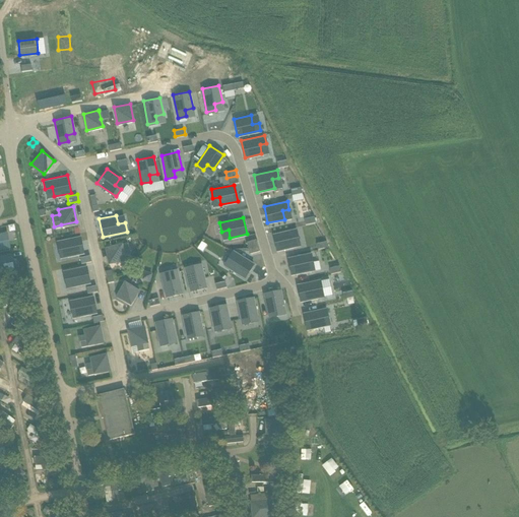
[(296,229),(272,234),(276,251),(294,247),(292,238),(298,237),(296,229)]
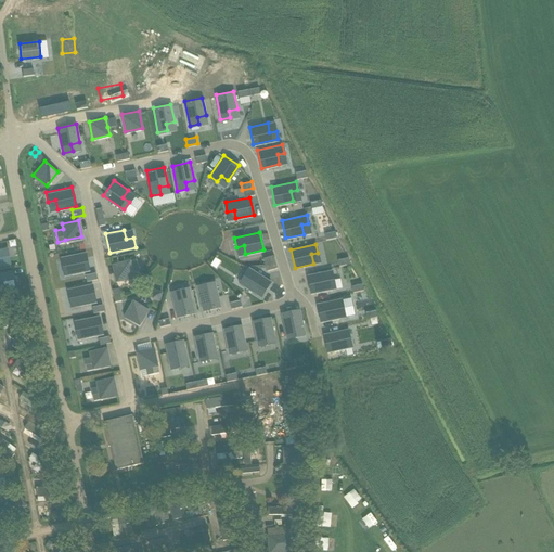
[(0,265),(11,265),(10,246),(0,246),(0,265)]
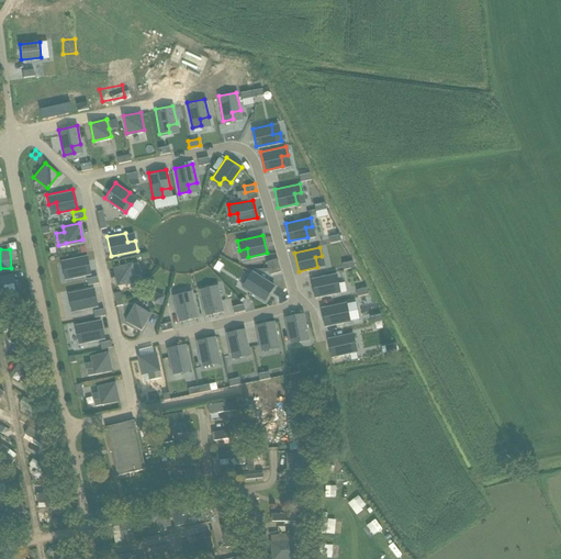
[(87,255),(60,259),(63,269),(70,267),(73,277),(80,276),(90,274),(87,255)]
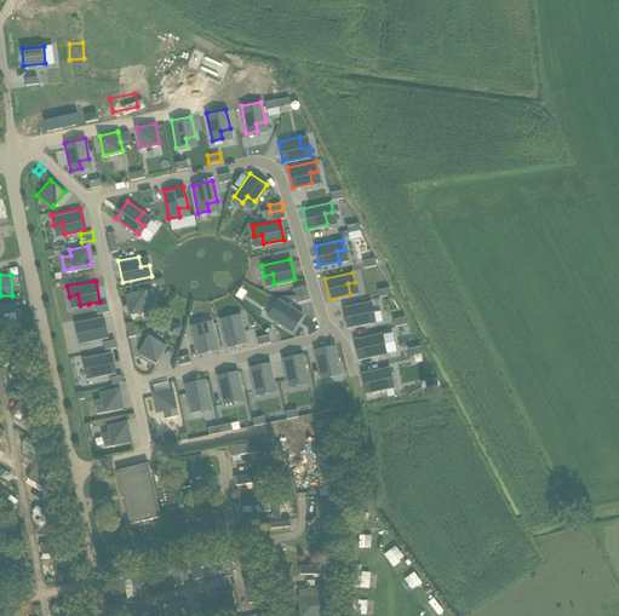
[(304,283),(293,287),(296,294),(307,291),(304,283)]
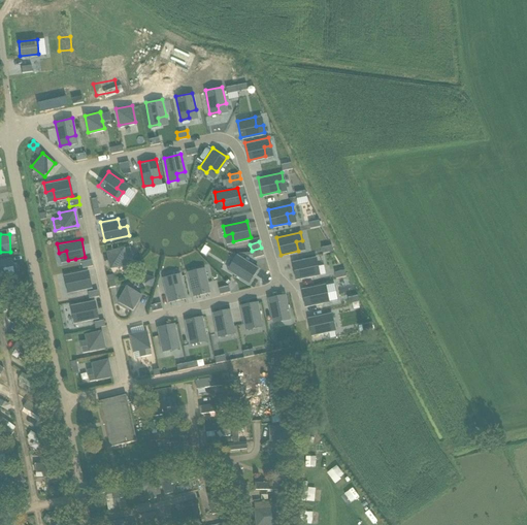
[(123,248),(107,251),(110,266),(126,263),(125,258),(132,257),(130,245),(123,248)]
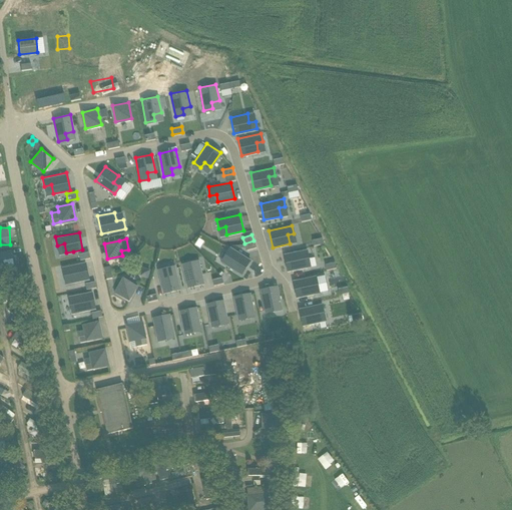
[(253,240),(244,243),(245,248),(256,245),(253,240)]
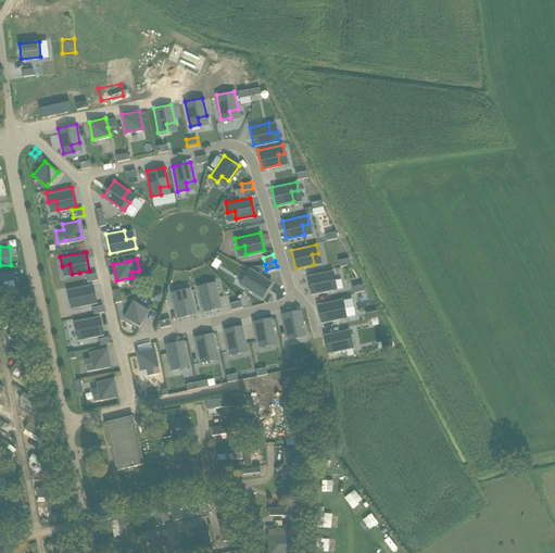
[(249,268),(244,277),(250,280),(246,287),(261,297),(270,281),(249,268)]
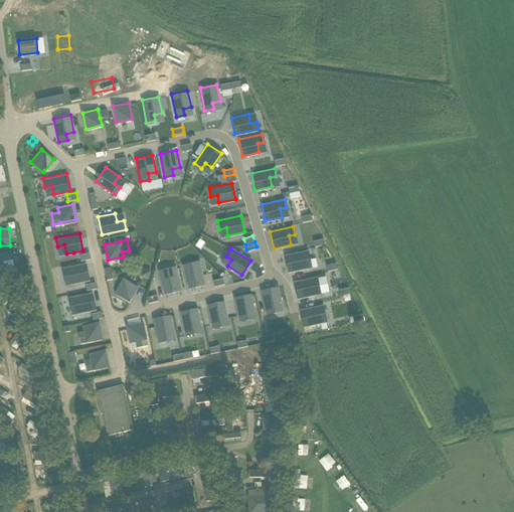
[(0,261),(4,261),(4,264),(13,264),(13,249),(0,249),(0,261)]
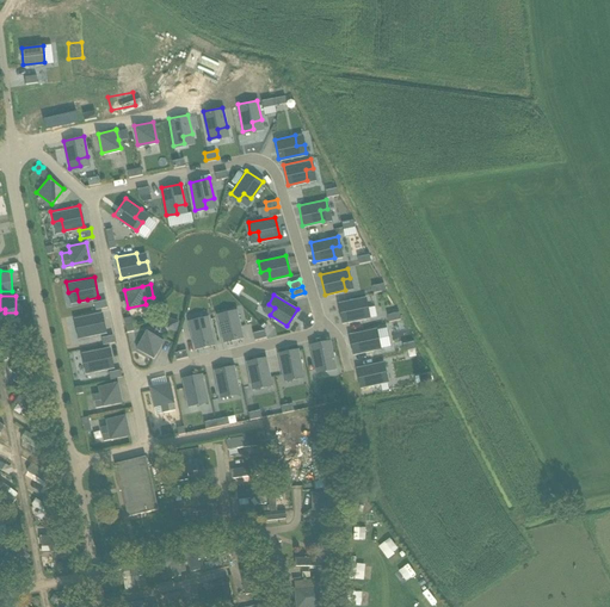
[(365,297),(338,303),(342,322),(362,319),(359,308),(367,307),(365,297)]
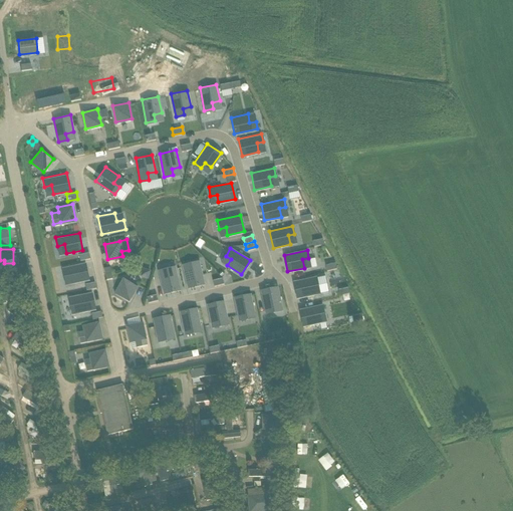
[(192,268),(184,270),(188,287),(204,283),(199,260),(190,262),(192,268)]
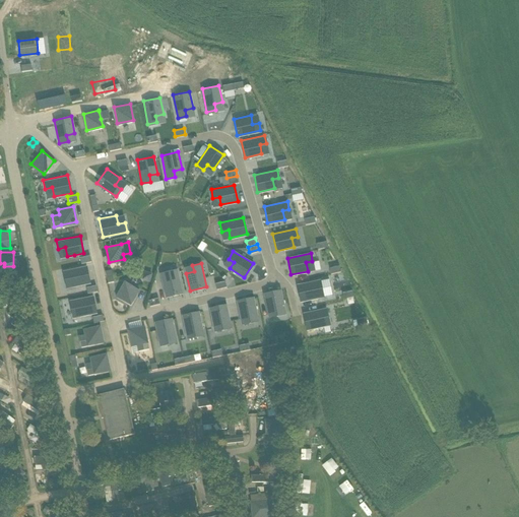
[(86,265),(62,269),(64,278),(71,276),(73,285),(80,284),(89,282),(86,265)]
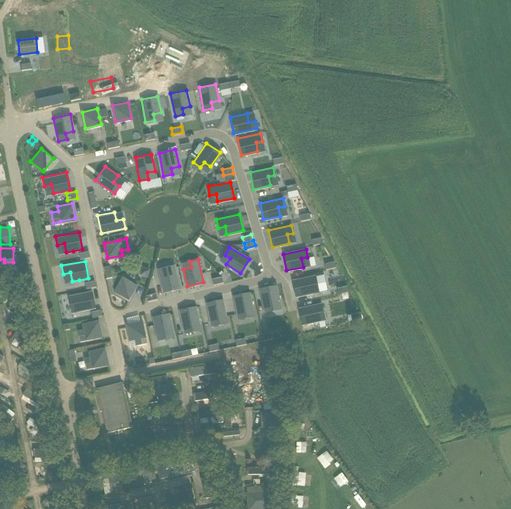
[(142,265),(140,273),(148,275),(150,266),(142,265)]
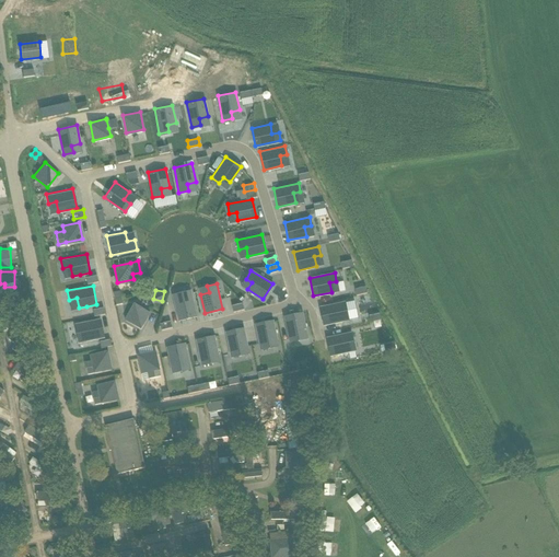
[(183,299),(174,301),(178,318),(196,315),(190,290),(181,292),(183,299)]
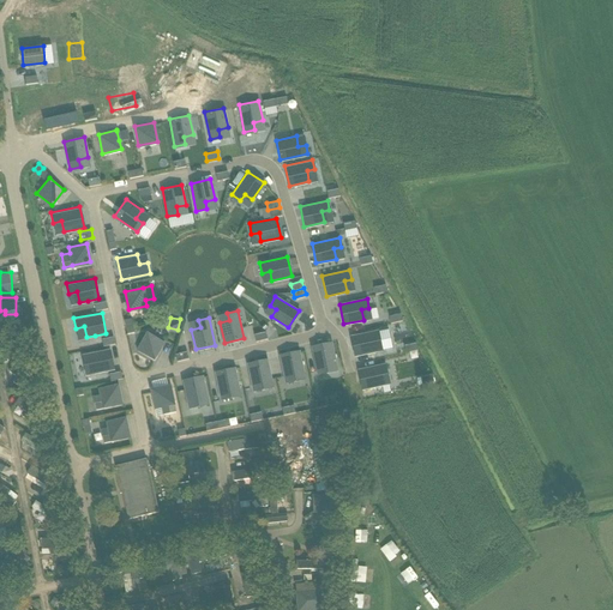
[(378,330),(350,336),(355,355),(374,351),(372,340),(380,339),(378,330)]
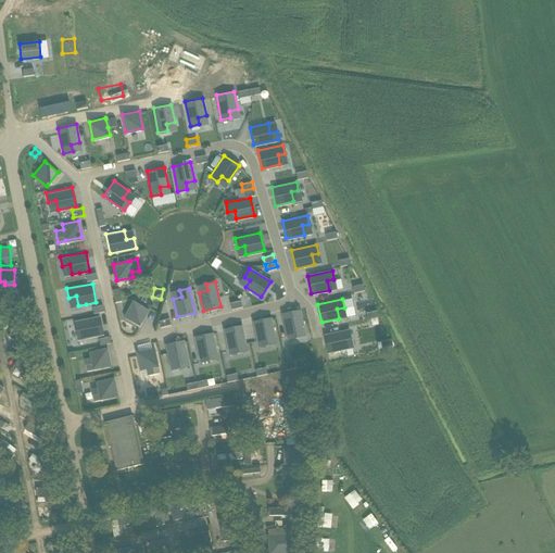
[(133,300),(123,315),(139,325),(149,309),(133,300)]
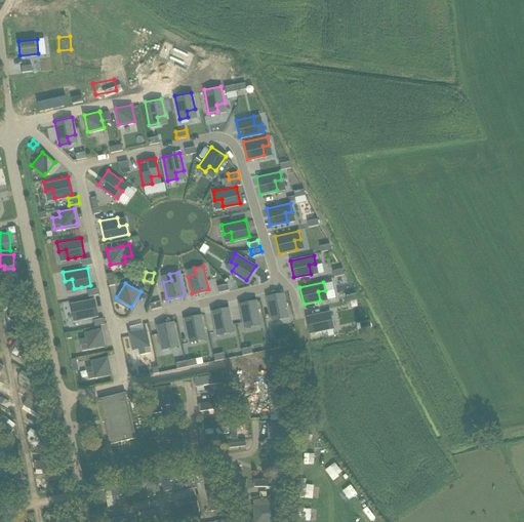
[(283,291),(267,294),(271,319),(280,317),(279,311),(287,309),(283,291)]
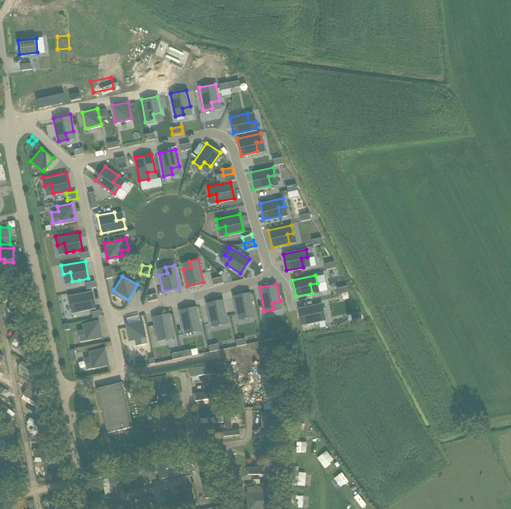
[(90,290),(67,295),(69,303),(76,302),(78,311),(85,309),(94,307),(90,290)]
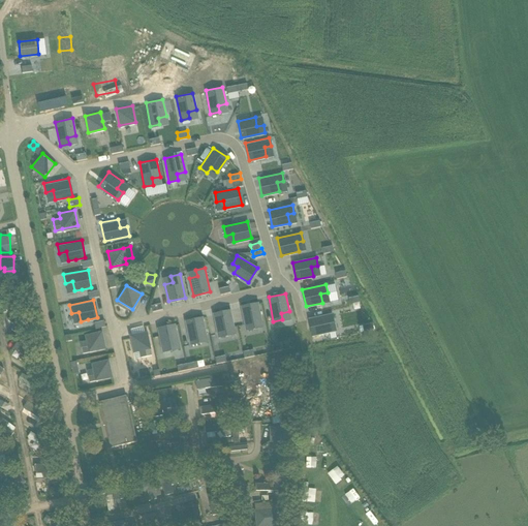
[(257,301),(241,304),(245,329),(254,327),(253,320),(261,318),(257,301)]
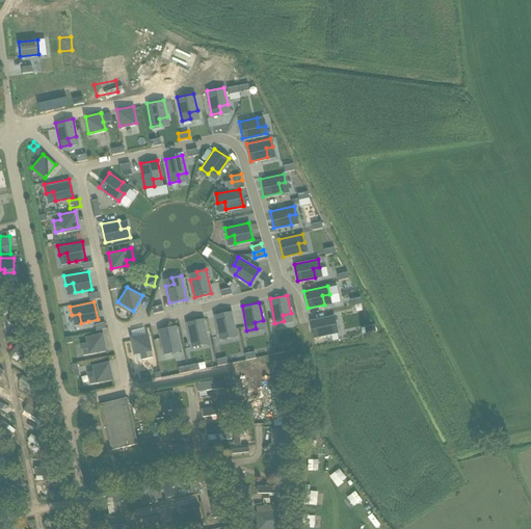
[(161,303),(152,306),(153,312),(163,309),(161,303)]
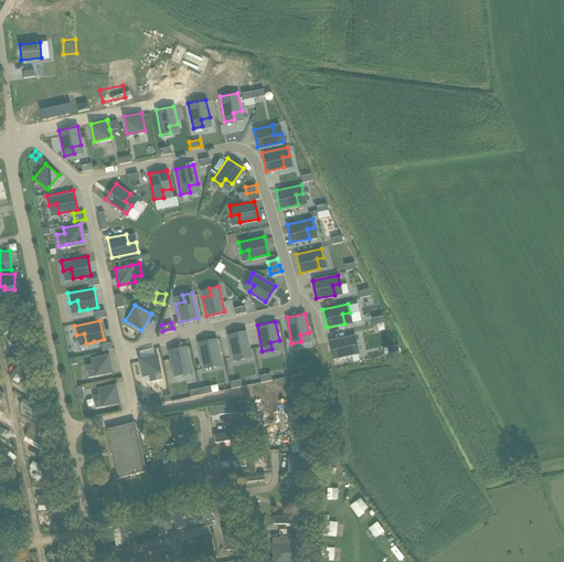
[(245,329),(227,333),(232,359),(242,357),(241,350),(249,348),(245,329)]
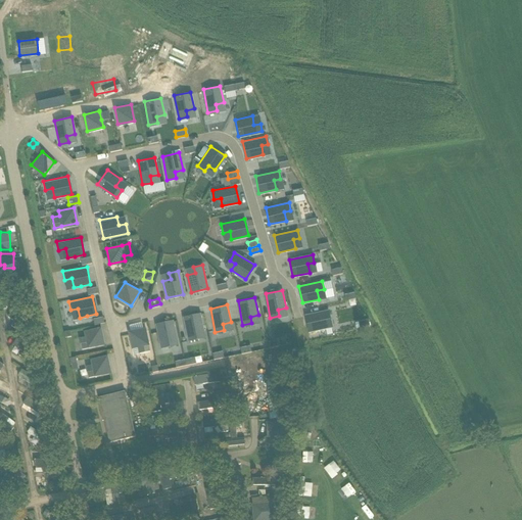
[(328,310),(304,314),(307,331),(325,327),(323,319),(330,317),(328,310)]
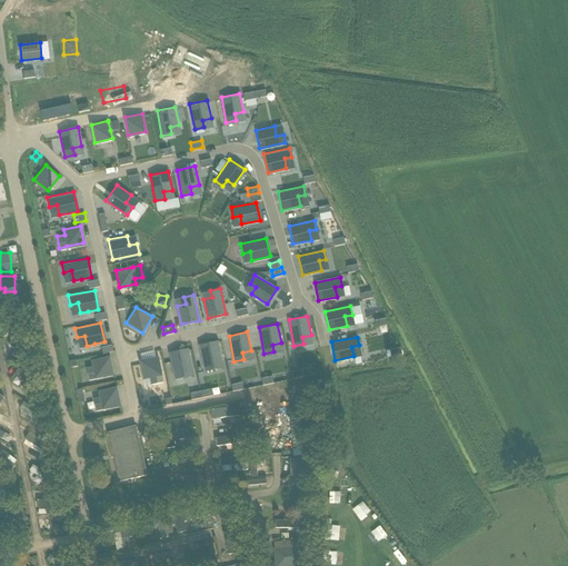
[(217,339),(199,344),(205,369),(215,367),(212,360),(221,358),(217,339)]
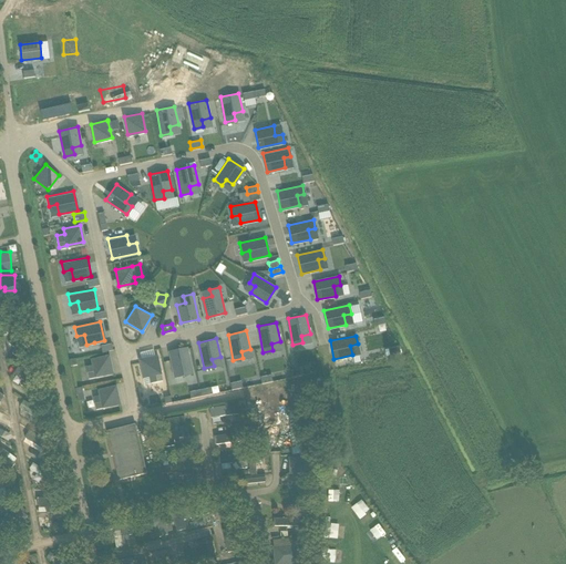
[(186,346),(168,350),(174,376),(184,373),(182,367),(191,365),(186,346)]
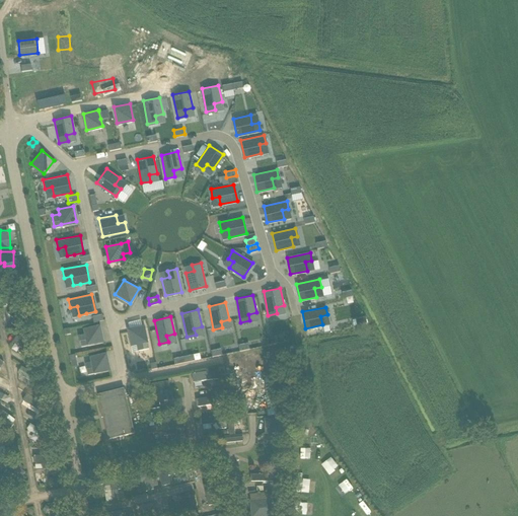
[(84,333),(78,334),(80,345),(86,343),(102,340),(99,324),(83,327),(84,333)]
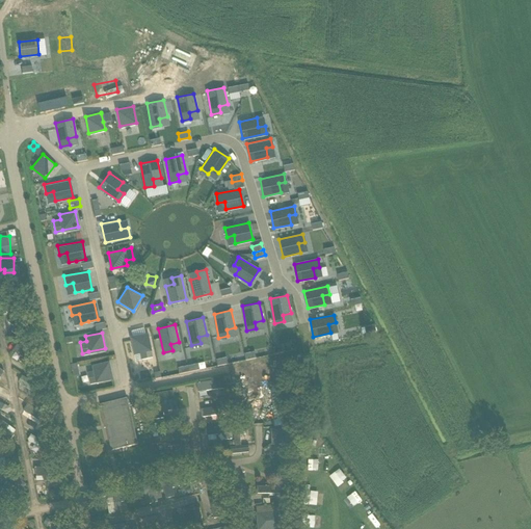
[(150,349),(147,333),(144,334),(132,336),(131,337),(134,352),(139,351),(140,359),(152,356),(150,349)]
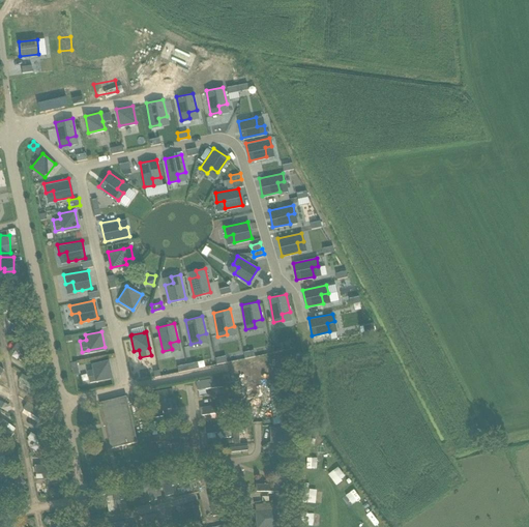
[(27,362),(33,352),(17,341),(12,348),(22,353),(19,358),(27,362)]
